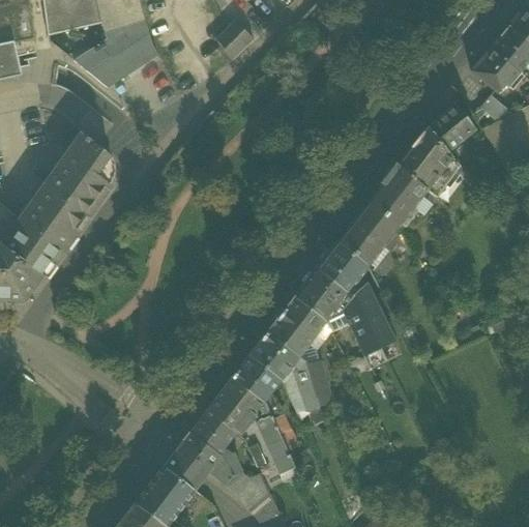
[(0,0),(0,42),(15,40),(15,41),(35,36),(34,28),(30,0),(0,0)]
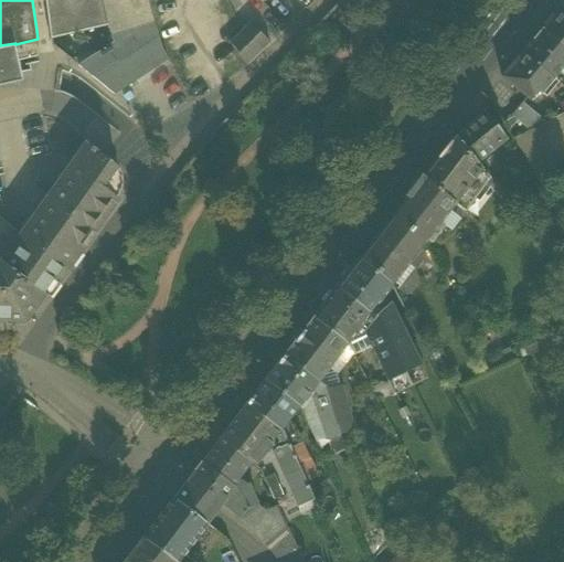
[(51,36),(108,23),(103,0),(45,0),(51,36)]
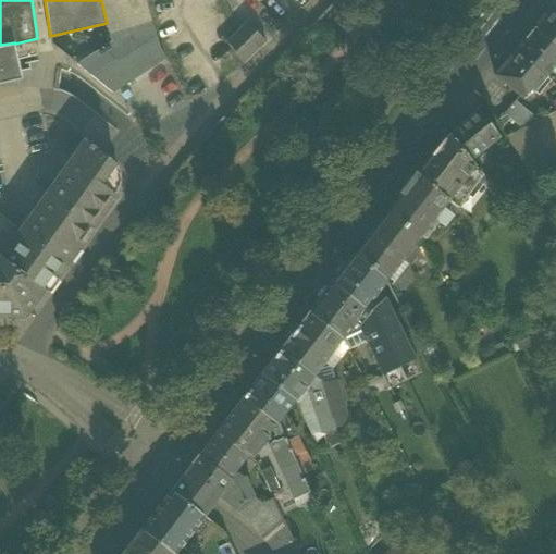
[(101,0),(107,23),(112,39),(78,62),(113,90),(167,56),(160,46),(146,0),(101,0)]
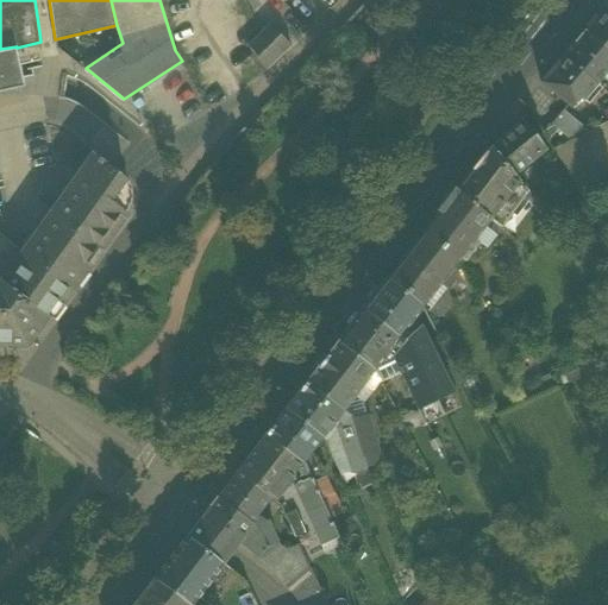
[(607,0),(584,29),(585,29),(607,46),(607,0)]
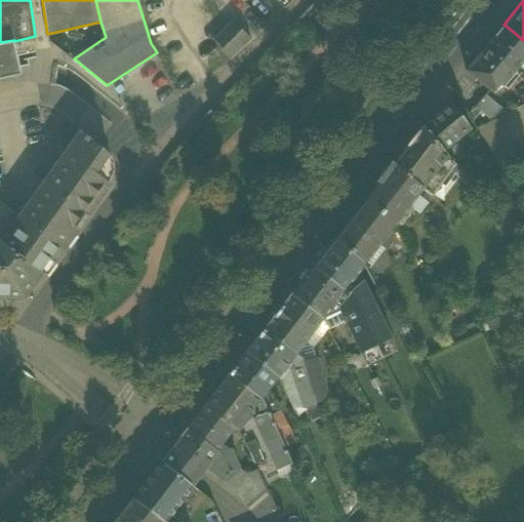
[(215,37),(231,57),(251,38),(235,22),(234,21),(230,24),(225,29),(215,37)]
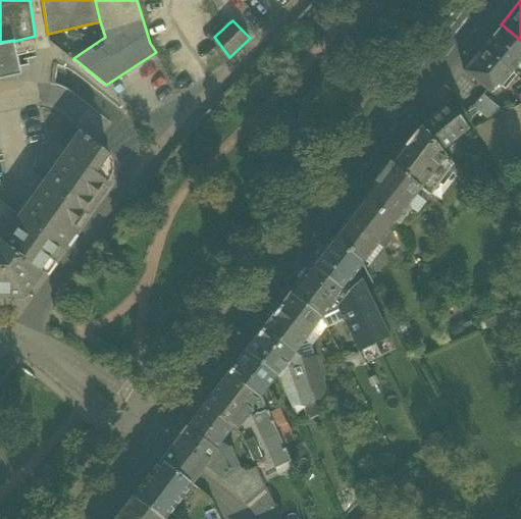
[(513,70),(520,59),(520,40),(502,24),(483,46),(513,70)]
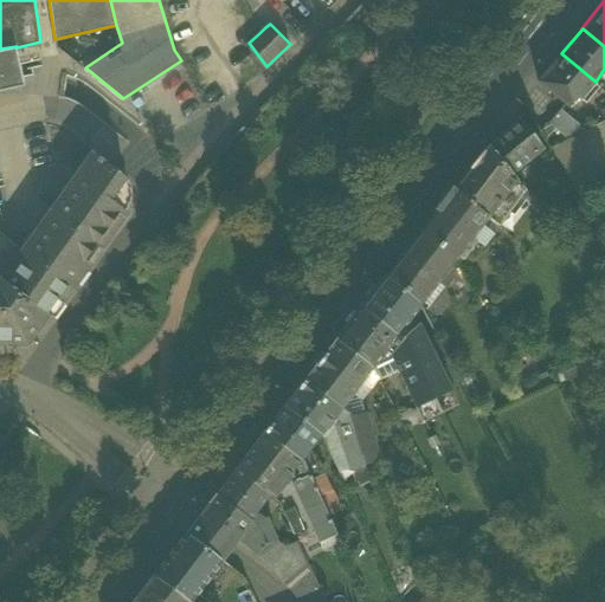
[(23,73),(17,47),(17,46),(0,49),(0,90),(25,84),(23,73)]
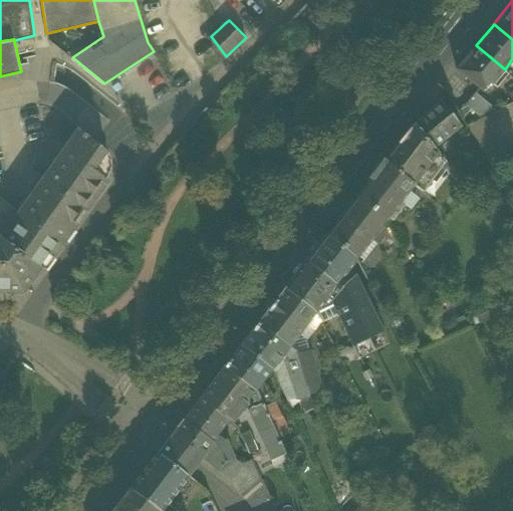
[(494,82),(505,69),(476,45),(457,68),(483,89),(490,80),(494,82)]
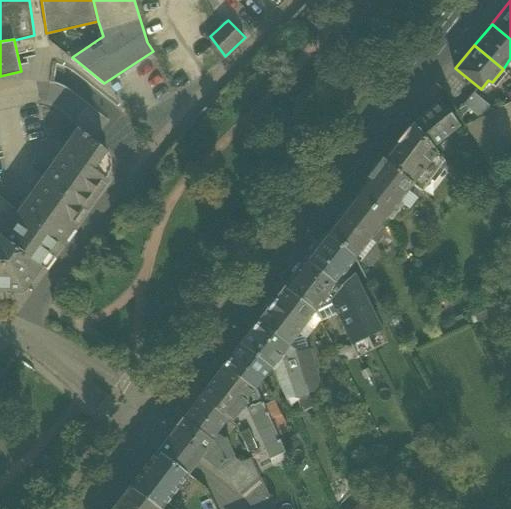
[(464,102),(480,116),(496,108),(474,90),(464,102)]
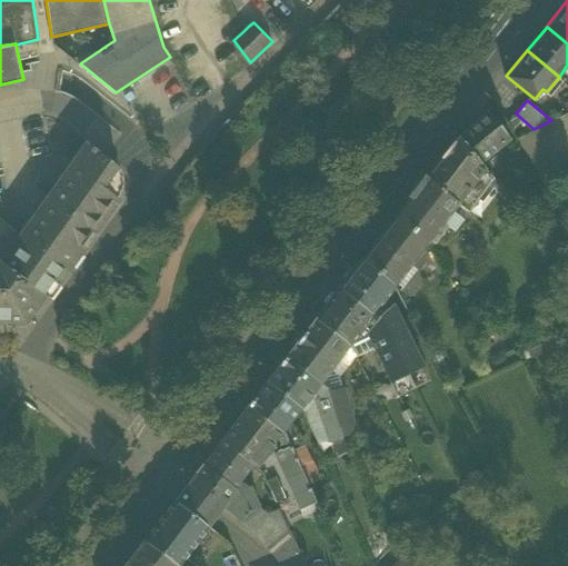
[(510,138),(490,111),(460,136),(481,162),(482,161),(510,138)]
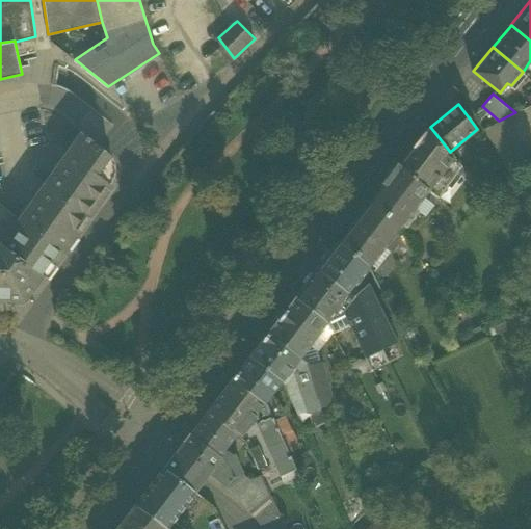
[(428,126),(398,165),(430,190),(439,196),(462,165),(462,164),(451,151),(450,152),(430,127),(428,126)]
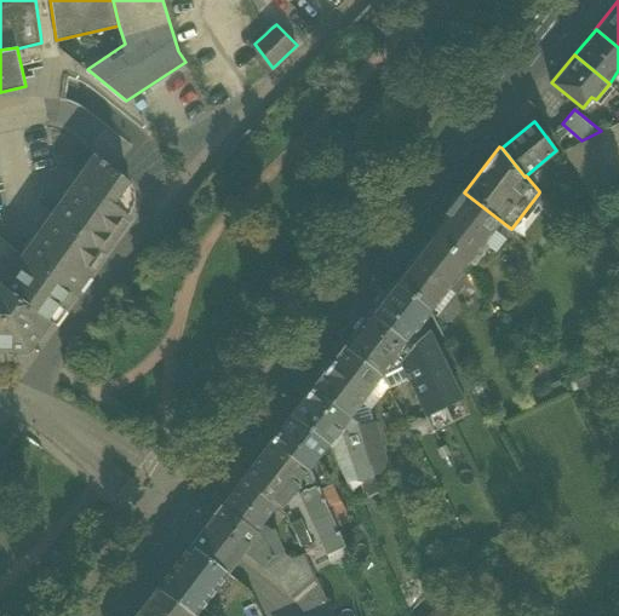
[(109,162),(97,154),(81,176),(26,254),(78,291),(131,216),(129,214),(131,208),(133,200),(132,190),(129,182),(122,176),(108,165),(109,162)]
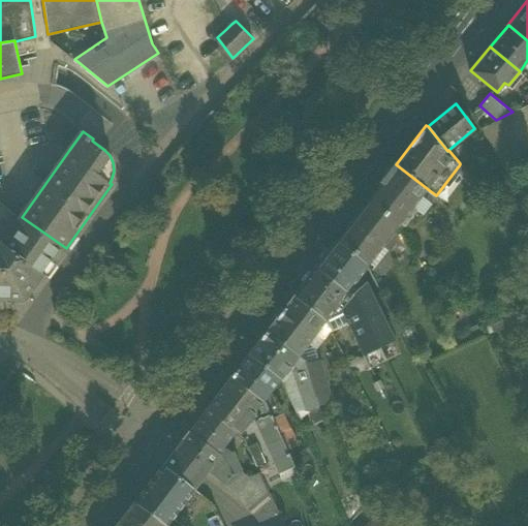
[(497,155),(502,165),(521,155),(515,145),(497,155)]
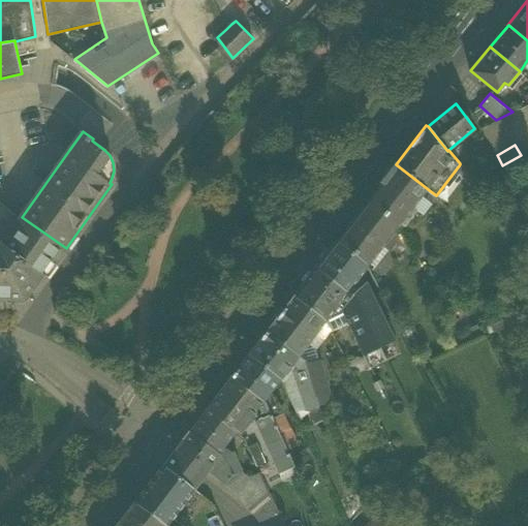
[(398,226),(428,189),(396,164),(367,202),(398,226)]
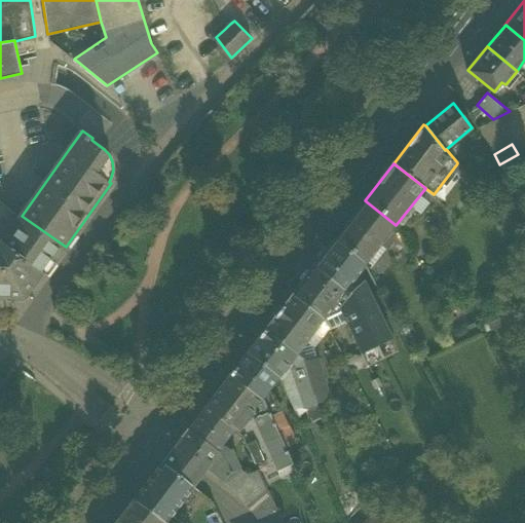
[(0,243),(2,243),(22,216),(0,199),(0,243)]
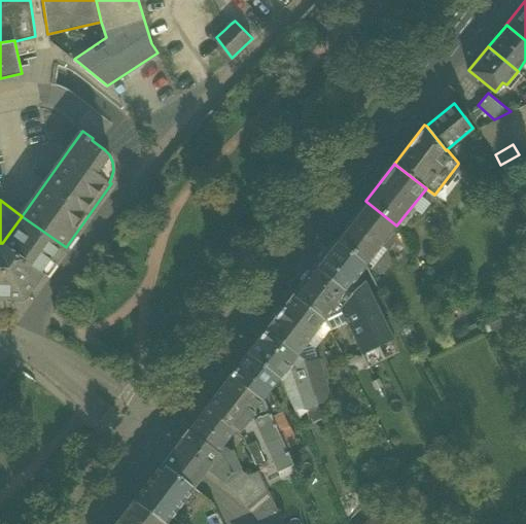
[(366,265),(396,225),(365,201),(336,241),(366,265)]
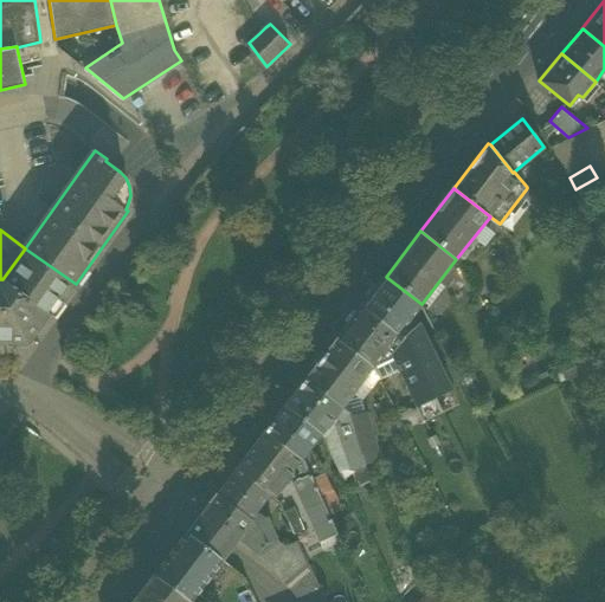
[(0,279),(0,341),(27,342),(49,312),(52,315),(76,284),(25,248),(2,279),(0,279)]
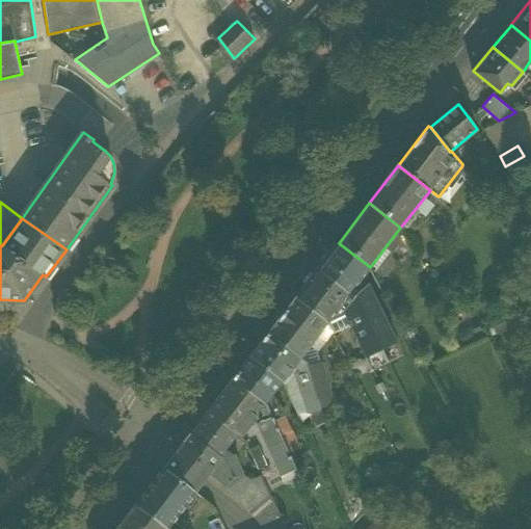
[(369,268),(370,267),(339,243),(318,269),(349,294),(361,279),(369,268)]
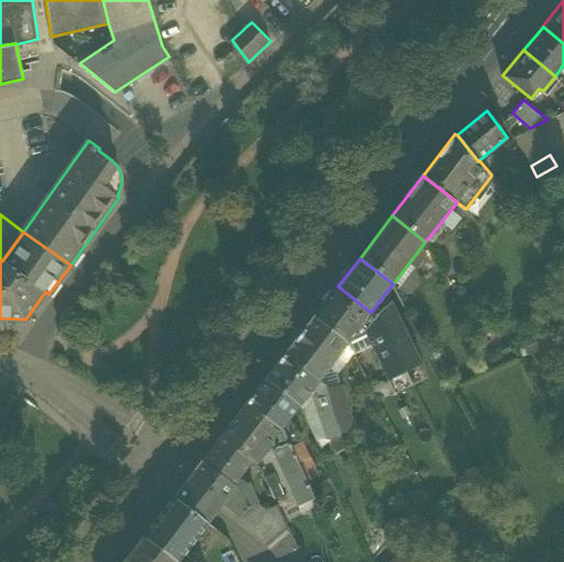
[(365,320),(371,313),(338,286),(316,316),(348,342),(365,320)]
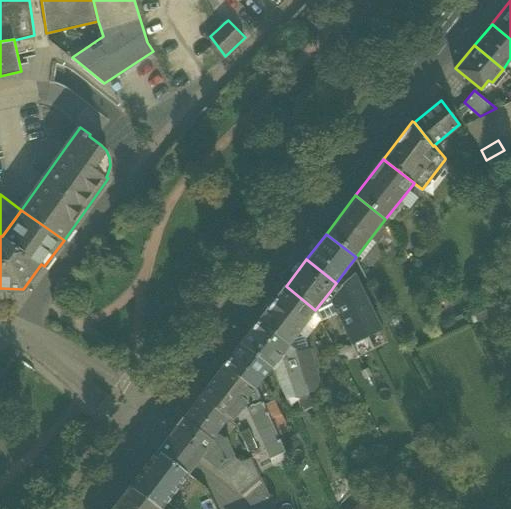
[(347,268),(336,283),(342,287),(367,336),(381,328),(355,273),(352,276),(347,268)]
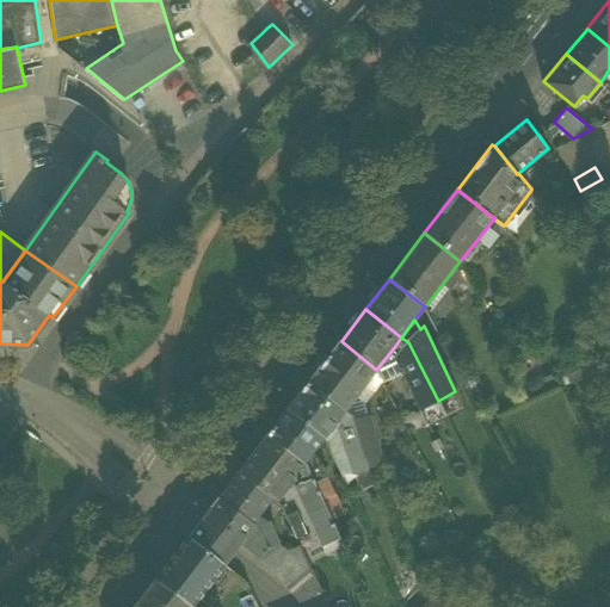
[(401,338),(395,346),(400,350),(394,357),(402,371),(420,409),(438,401),(408,342),(401,338)]
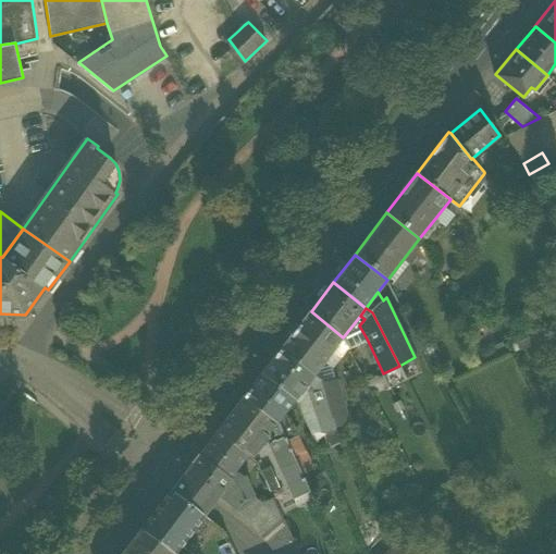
[(333,351),(343,337),(311,311),(283,347),(316,373),(320,367),(325,360),(333,351)]
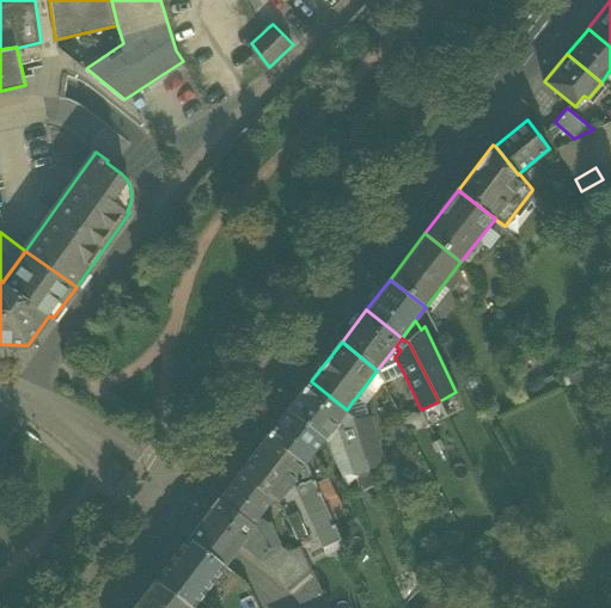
[(384,382),(403,372),(395,357),(401,350),(396,347),(377,370),(380,378),(384,382)]
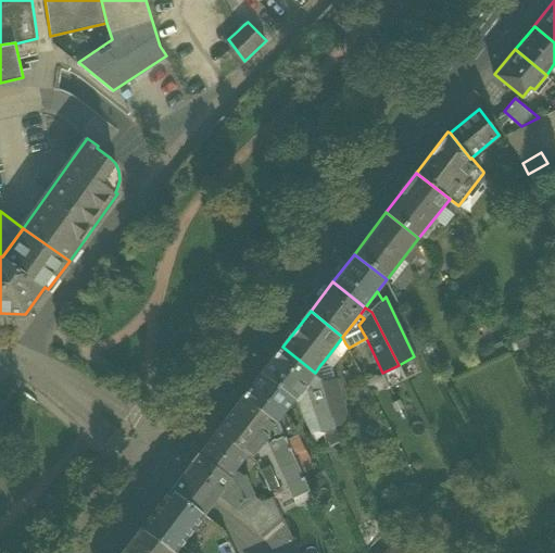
[(332,350),(337,354),(345,343),(342,337),(332,350)]
